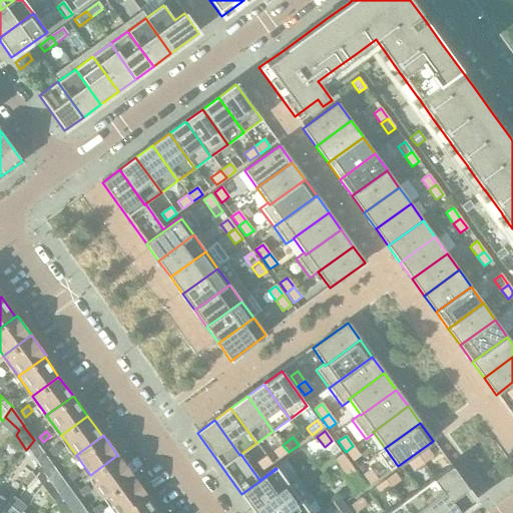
[(45,455),(34,440),(26,450),(37,465),(45,455)]
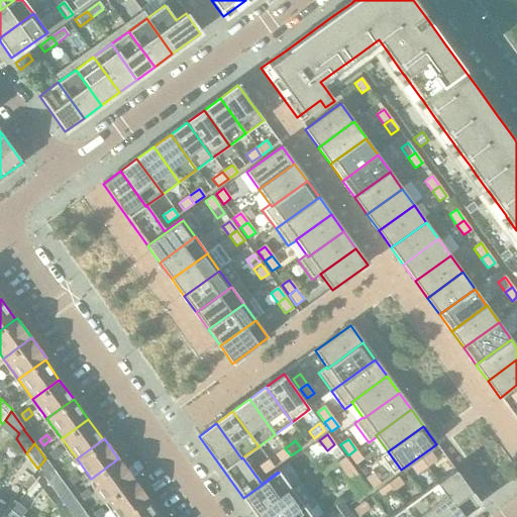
[(291,455),(285,448),(275,455),(280,462),(291,455)]
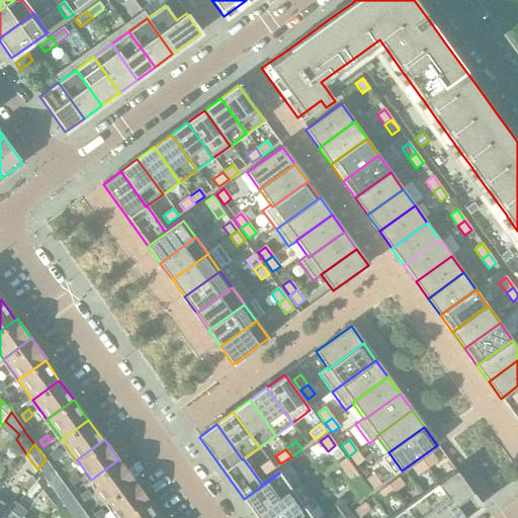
[(54,461),(62,455),(58,450),(50,455),(54,461)]
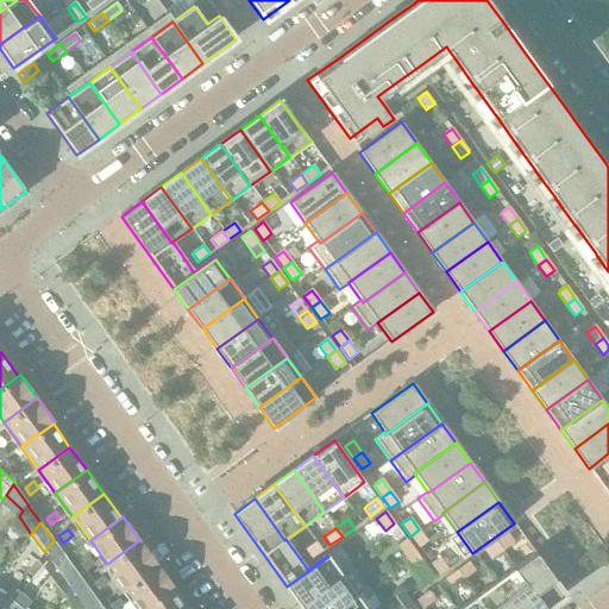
[(419,529),(410,537),(419,548),(427,541),(419,529)]
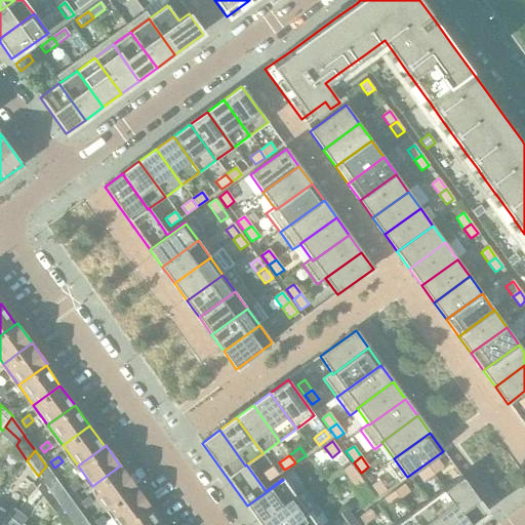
[(443,468),(438,460),(428,468),(433,475),(443,468)]
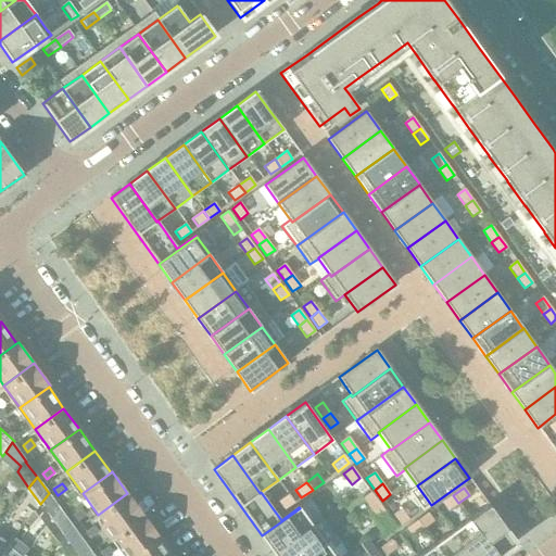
[(61,510),(49,493),(40,504),(52,520),(61,510)]
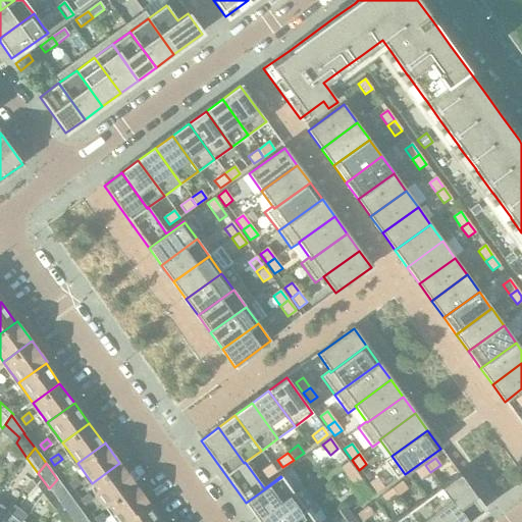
[(106,505),(135,483),(119,463),(92,483),(98,492),(94,494),(103,507),(106,505)]
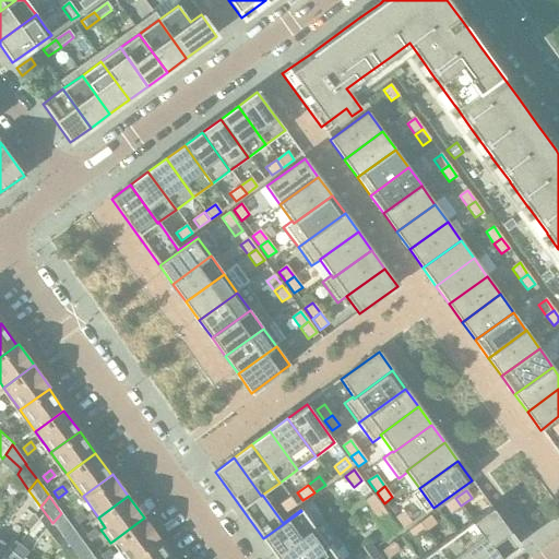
[(373,496),(365,502),(372,513),(381,507),(373,496)]
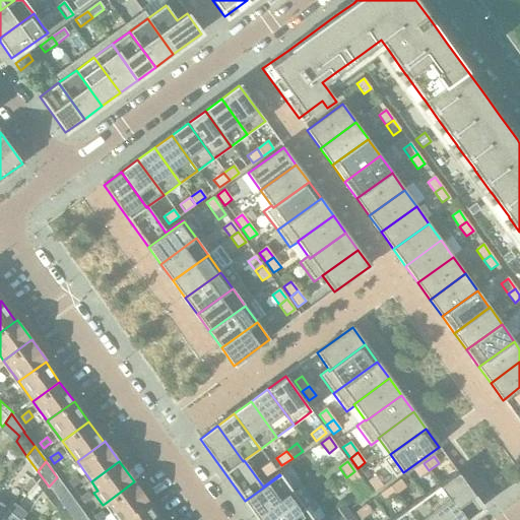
[(275,470),(270,463),(260,470),(265,477),(275,470)]
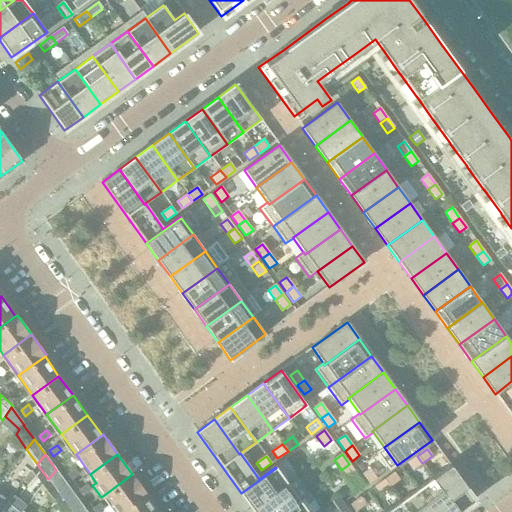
[(417,456),(407,463),(412,470),(422,463),(417,456)]
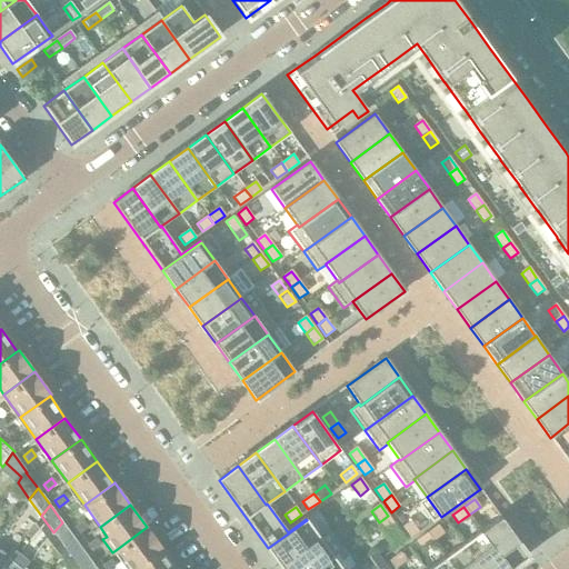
[(388,516),(379,522),(387,532),(396,527),(388,516)]
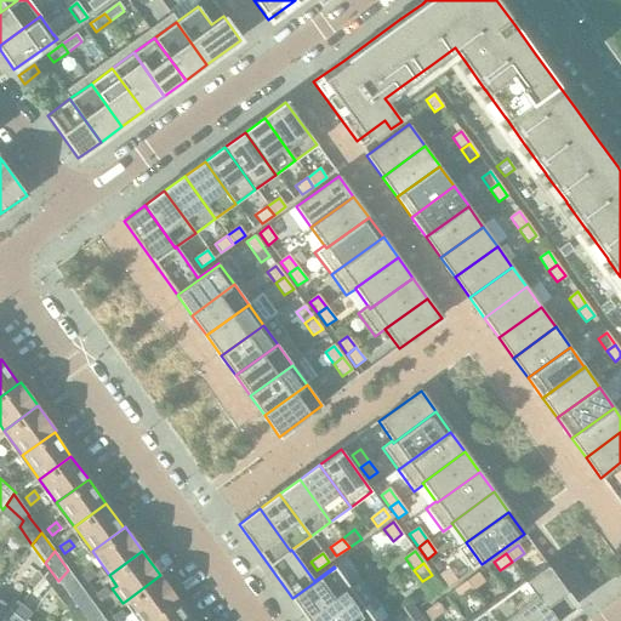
[(546,564),(525,579),(525,580),(554,620),(556,620),(576,607),(546,564)]
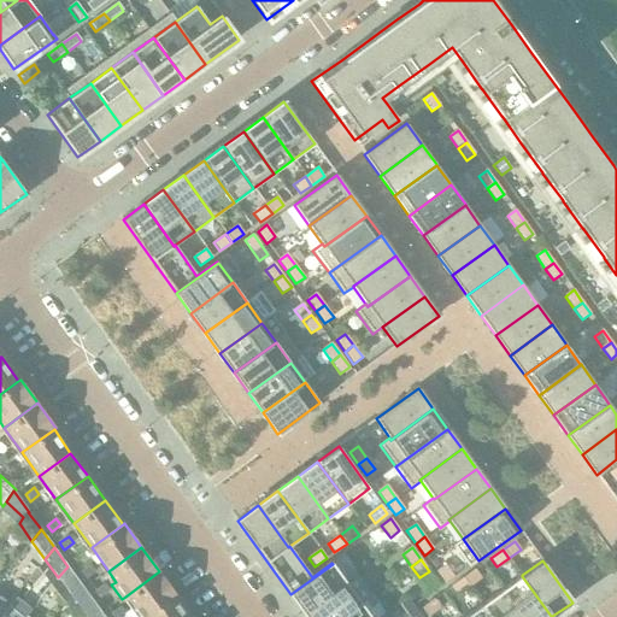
[(305,613),(347,583),(333,564),(291,594),(305,613)]
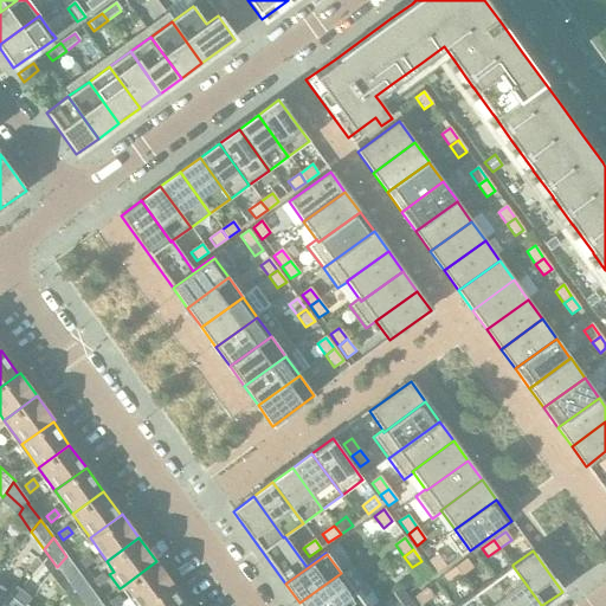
[(437,555),(429,562),(438,574),(446,567),(437,555)]
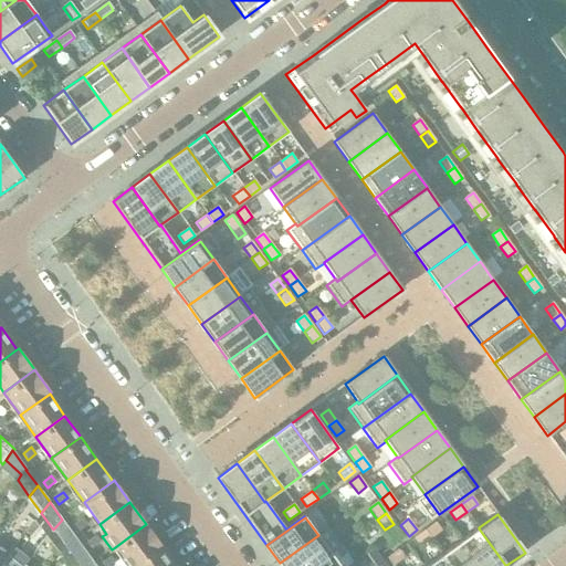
[(74,536),(62,520),(53,530),(65,545),(74,536)]
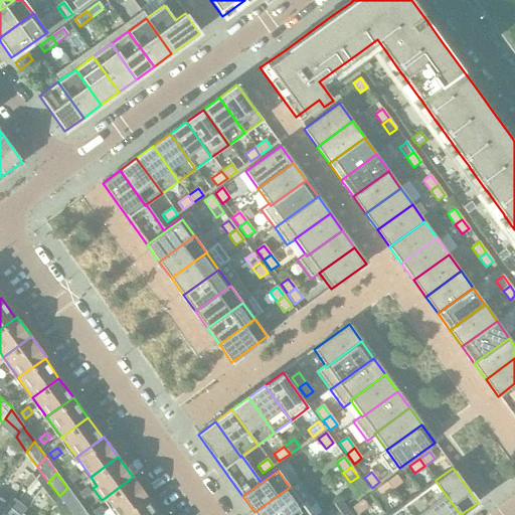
[(71,484),(79,478),(75,473),(67,478),(71,484)]
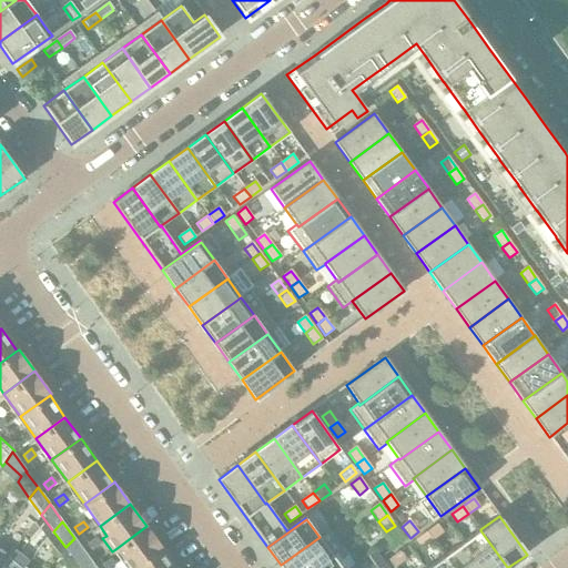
[(443,533),(437,525),(426,533),(432,540),(443,533)]
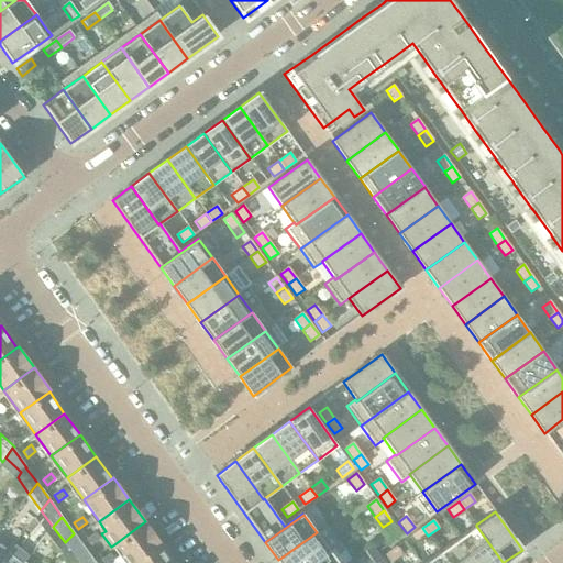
[(162,544),(147,523),(145,521),(114,544),(128,562),(133,562),(159,545),(162,544)]
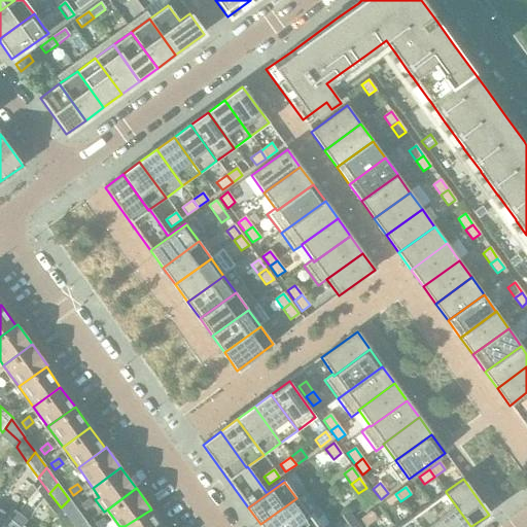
[(470,526),(446,492),(429,504),(445,526),(470,526)]
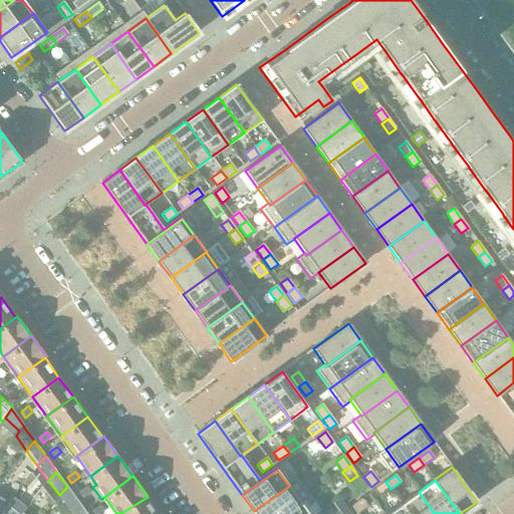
[(391,489),(386,482),(375,489),(380,496),(391,489)]
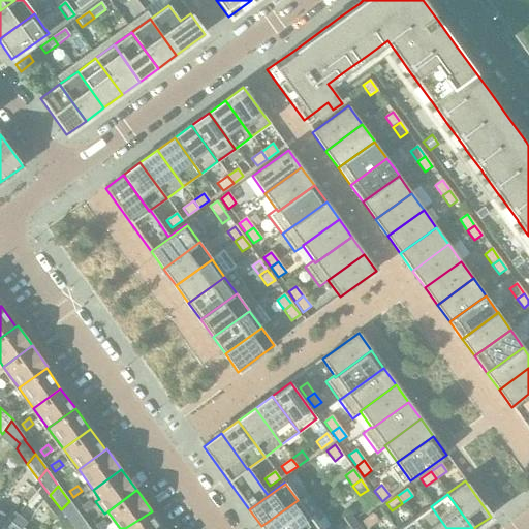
[(262,528),(292,528),(310,518),(298,500),(261,526),(262,528)]
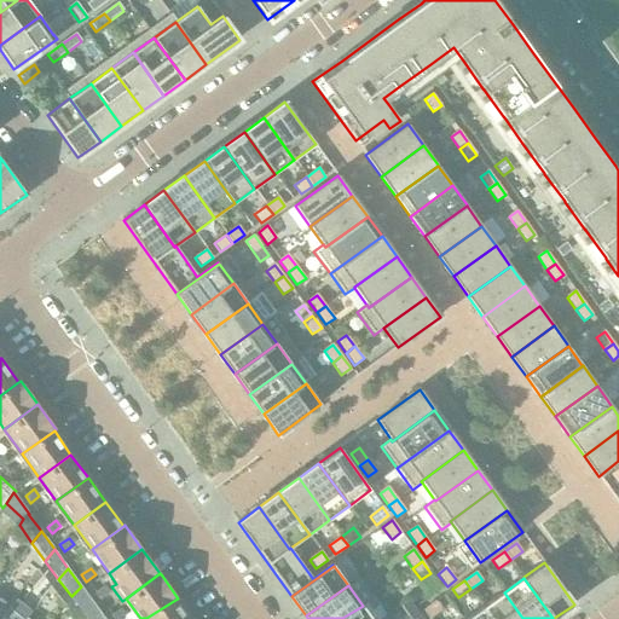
[(93,603),(81,586),(71,596),(85,614),(93,603)]
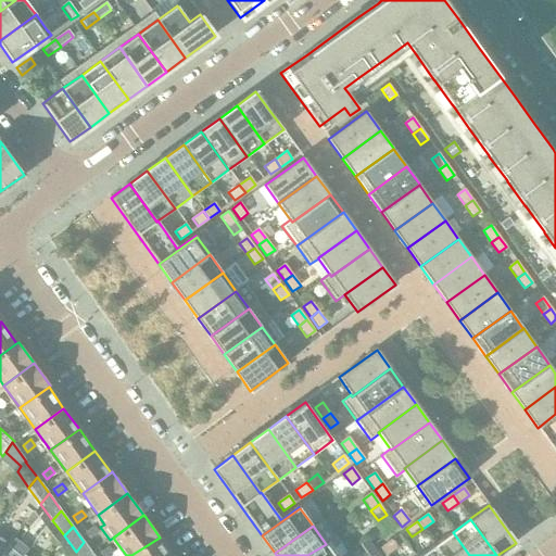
[(89,539),(98,533),(93,528),(86,533),(89,539)]
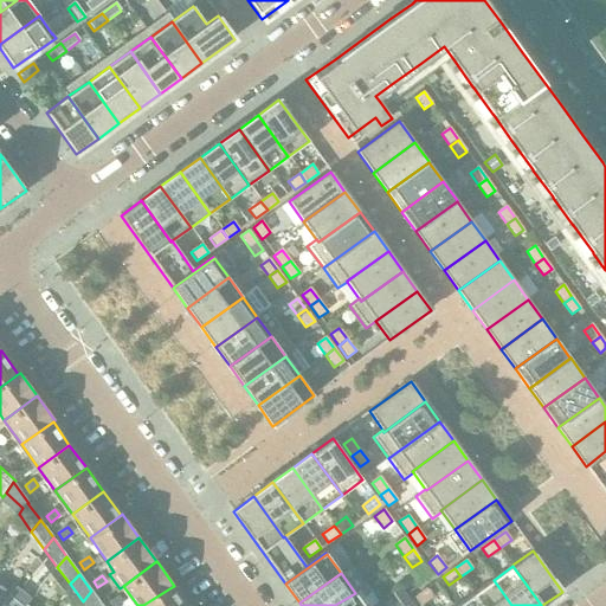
[(511,605),(494,580),(474,594),(482,605),(511,605)]
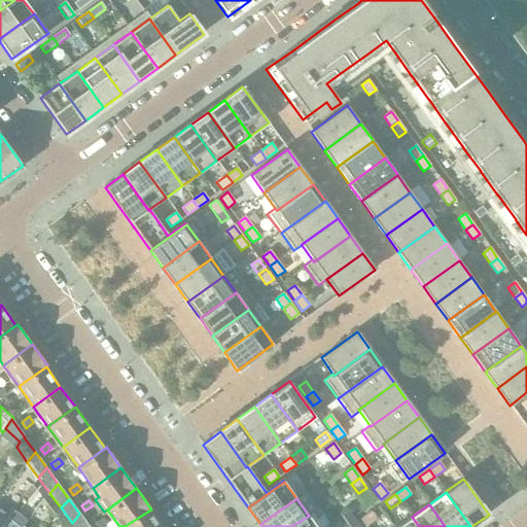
[(162,526),(149,511),(125,526),(162,526)]
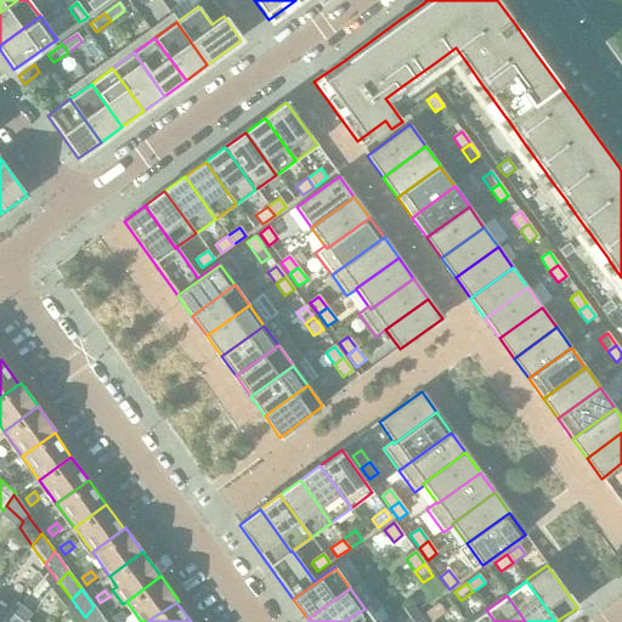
[(411,604),(402,610),(411,621),(419,616),(411,604)]
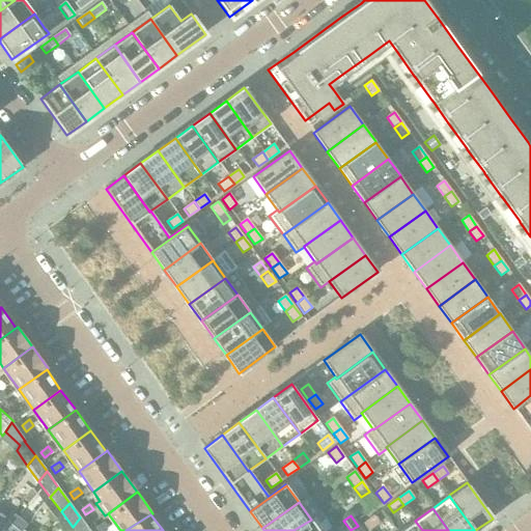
[(379,523),(373,515),(363,524),(368,530),(379,523)]
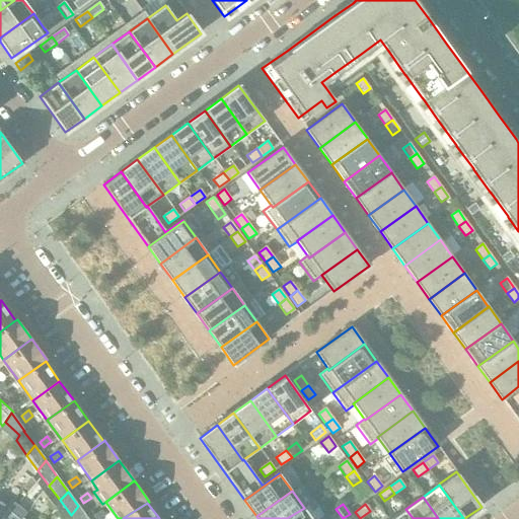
[(87,518),(78,506),(71,515),(73,518),(87,518)]
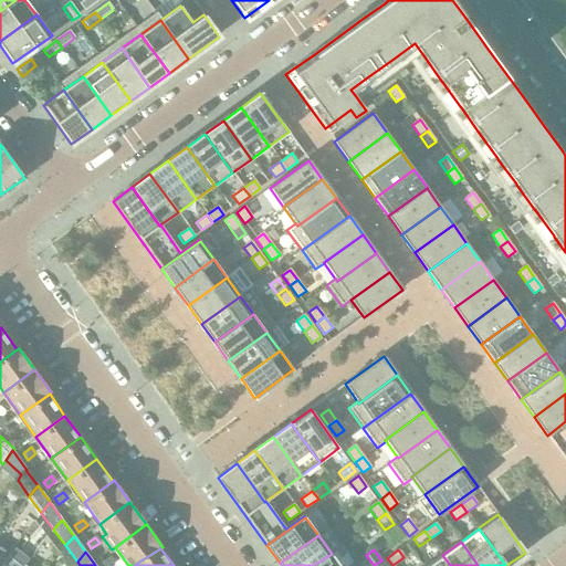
[(339,565),(332,554),(313,565),(339,565)]
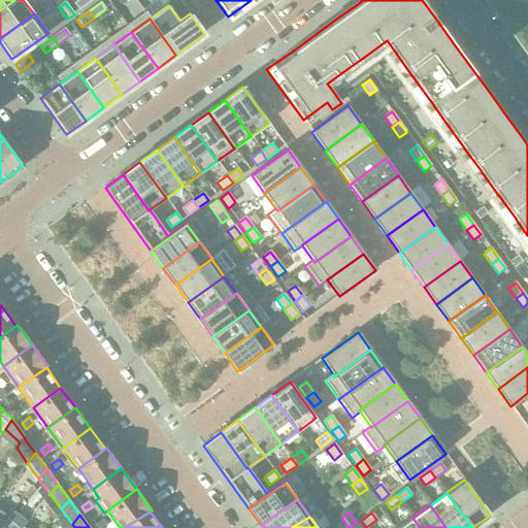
[(420,527),(413,518),(398,527),(420,527)]
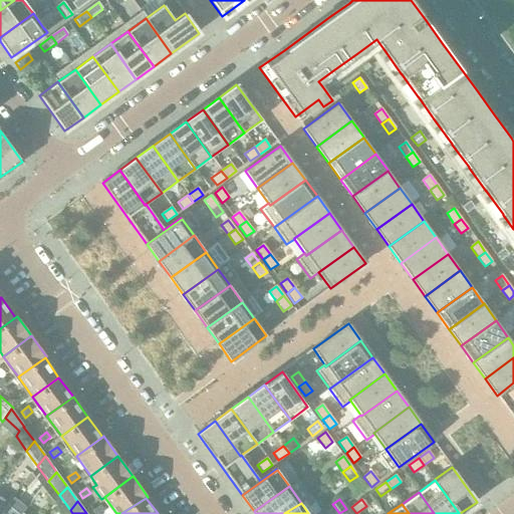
[(33,513),(36,511),(30,505),(24,513),(22,513),(23,512),(19,509),(14,513),(33,513)]
